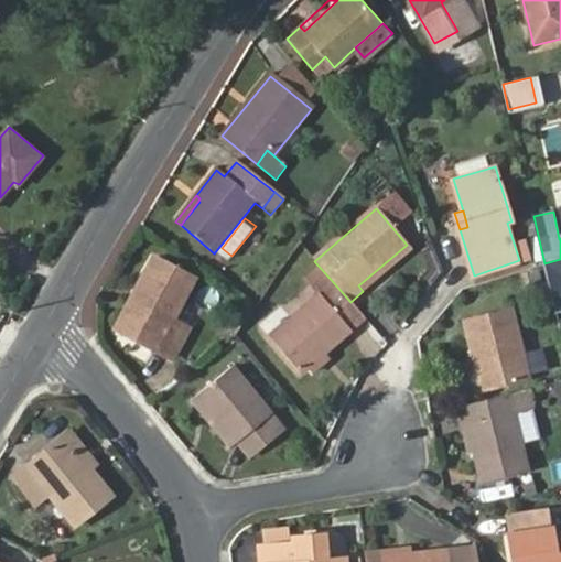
[(560,259),(545,263),(546,266),(558,315),(560,315),(560,259)]
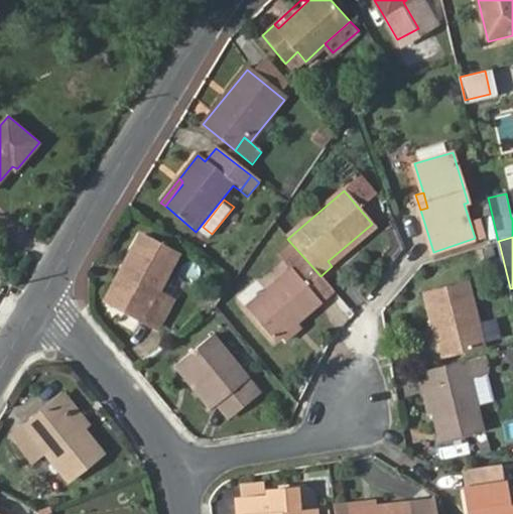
[(132,272),(114,307),(160,331),(174,302),(159,294),(178,256),(142,239),(128,269),(132,272)]
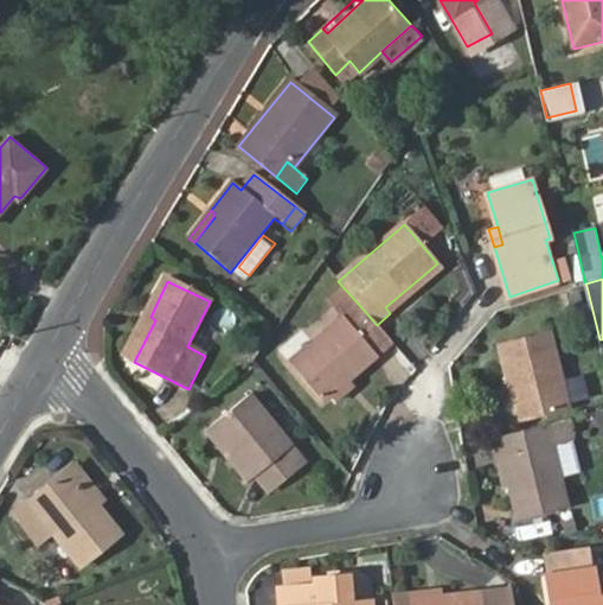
[(377,325),(360,306),(292,364),(325,402),(331,396),(350,381),(393,344),(377,325)]
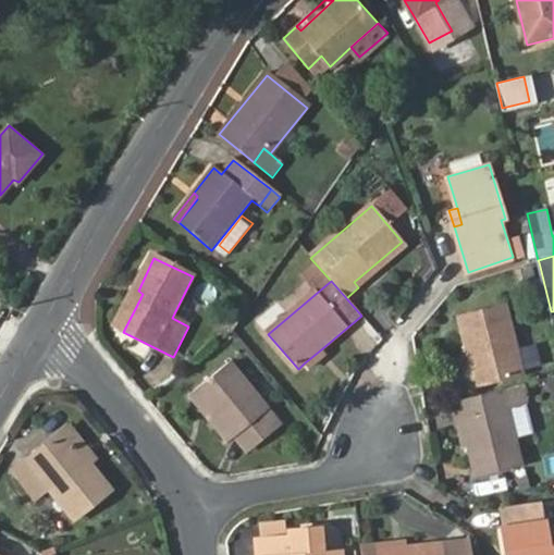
[(118,330),(123,332),(143,294),(138,291),(118,330)]
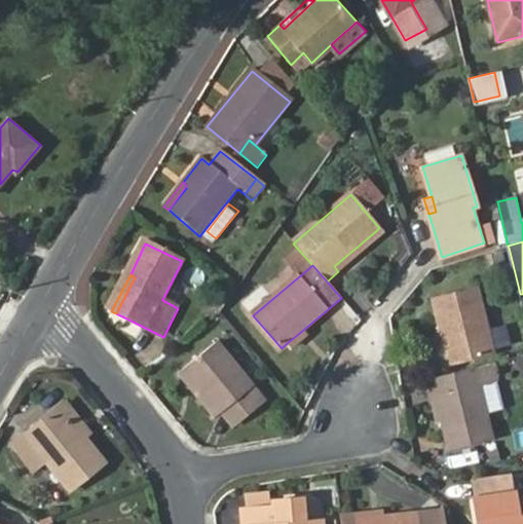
[(440,297),(450,345),(442,346),(445,363),(494,352),(482,289),(440,297)]
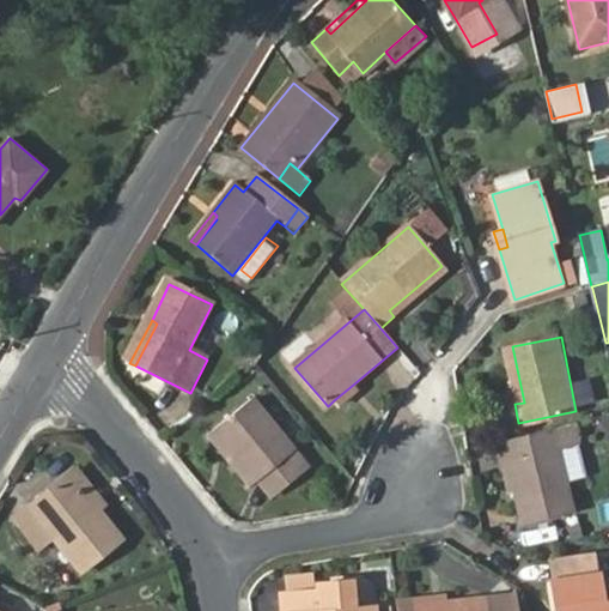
[(353,385),(334,400),(339,405),(358,389),(353,385)]
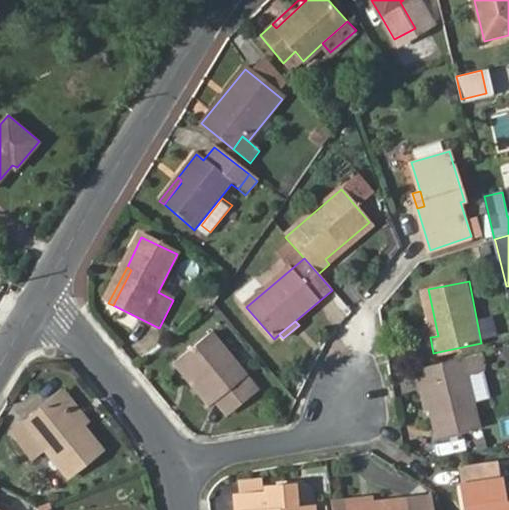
[(179,359),(214,402),(217,399),(227,412),(257,390),(211,333),(179,359)]
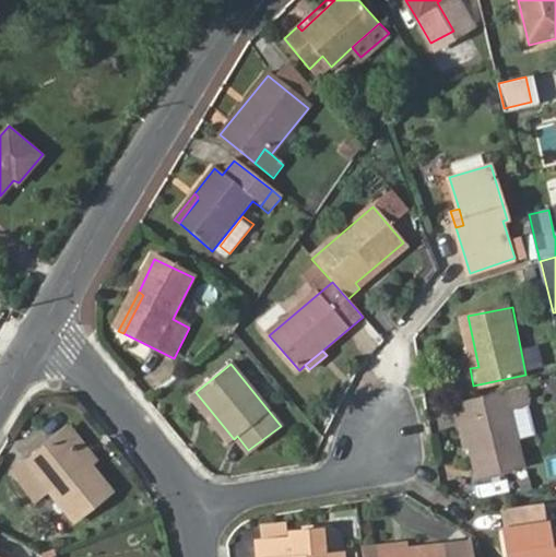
[(506,390),(460,402),(481,478),(527,466),(506,390)]
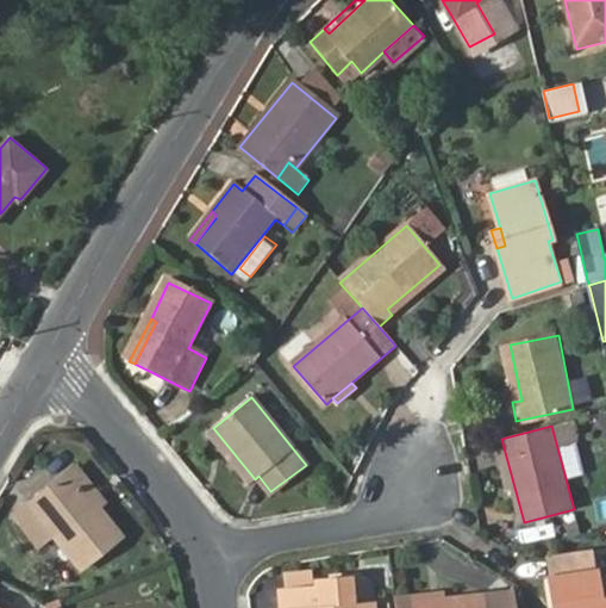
[(248,485),(255,479),(213,428),(206,433),(248,485)]
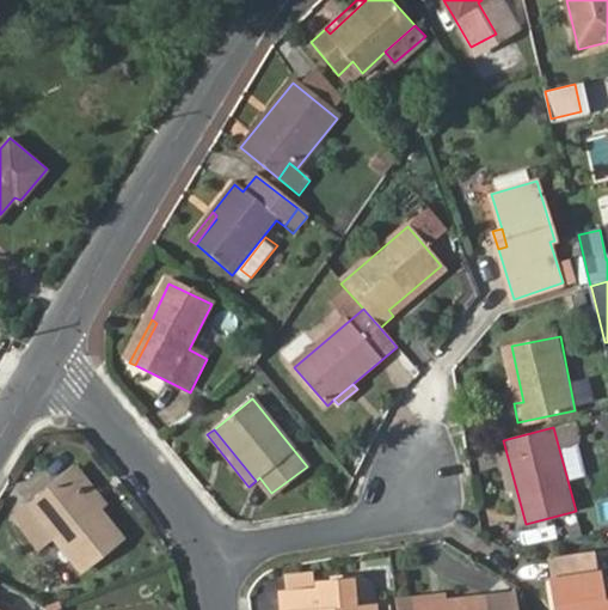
[(80,468),(69,476),(97,512),(103,507),(109,504),(80,468)]
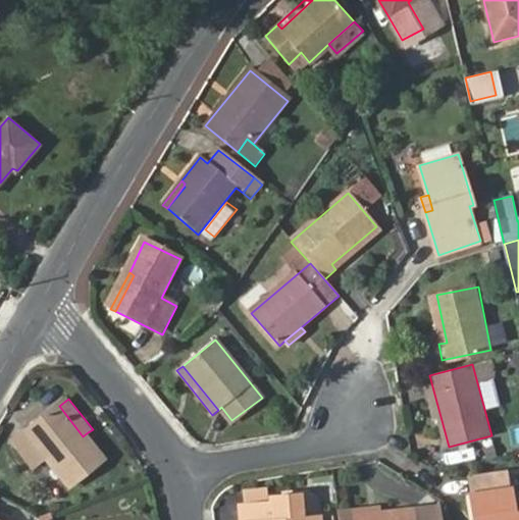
[(83,436),(59,406),(16,440),(36,466),(49,456),(72,486),(108,459),(88,432),(83,436)]
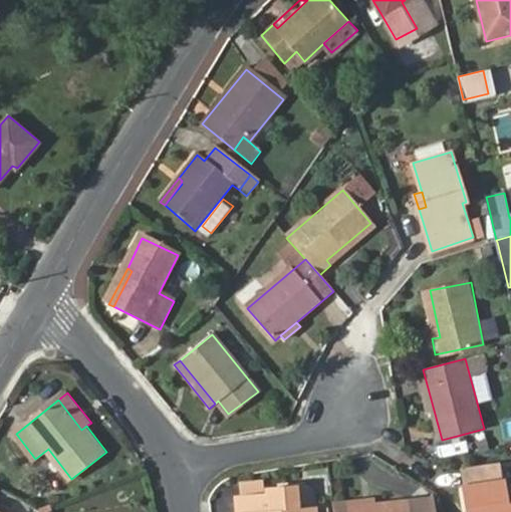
[(466,487),(470,510),(477,509),(477,511),(510,511),(510,498),(507,479),(504,479),(501,465),(467,471),(470,486),(466,487)]
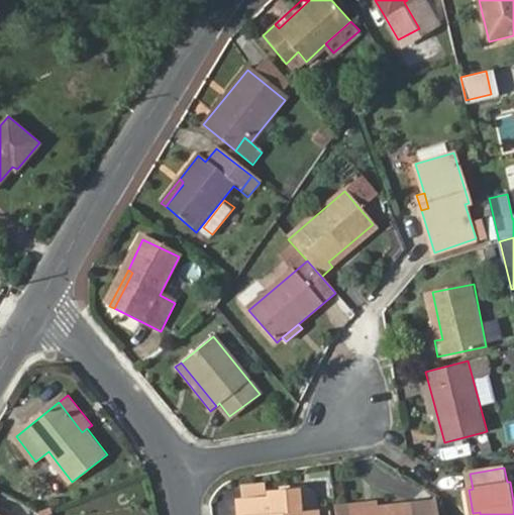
[(245,481),(245,493),(268,494),(268,482),(245,481)]
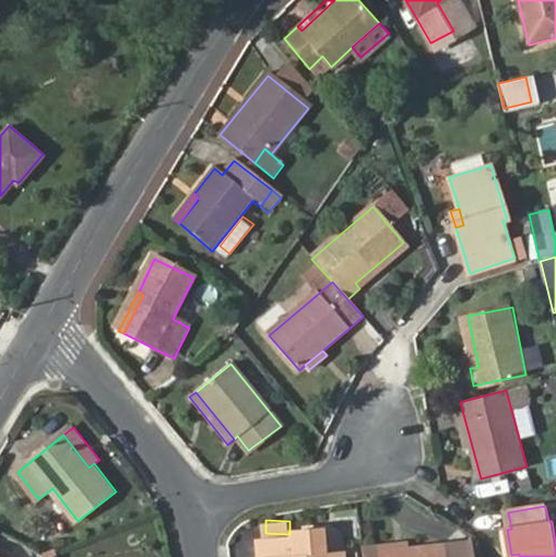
[(347,556),(349,552),(302,554),(299,537),(264,541),(265,556),(347,556)]
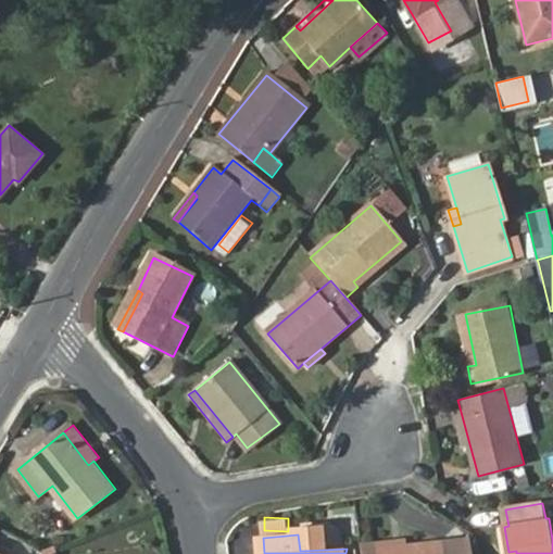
[(476,553),(474,537),(447,540),(448,553),(476,553)]
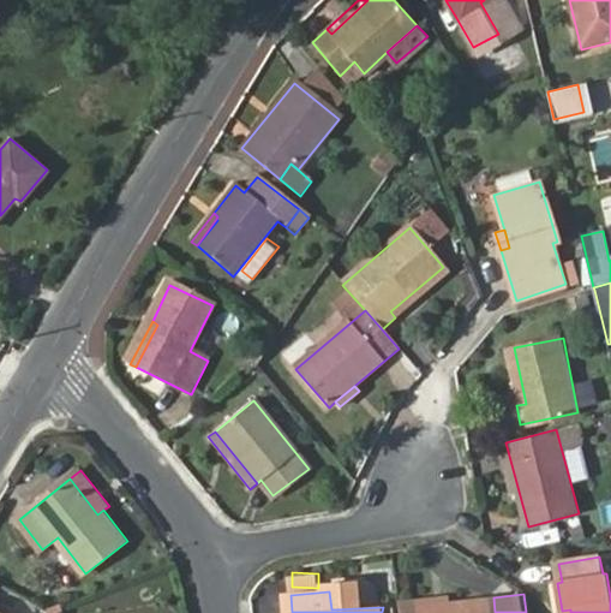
[(417,606),(417,612),(495,612),(493,597),(417,606)]
